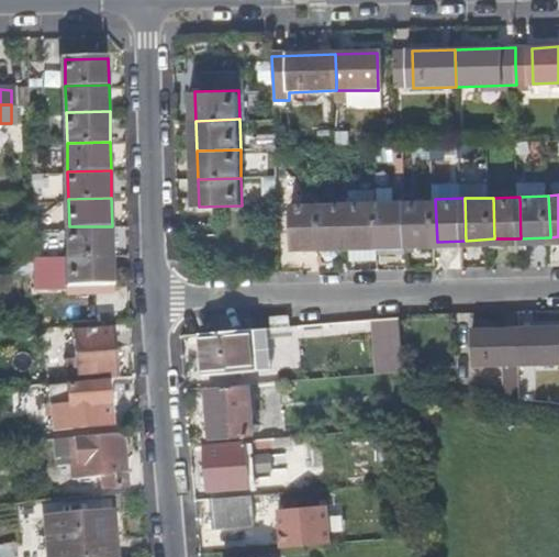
[(437,242),(435,199),(406,200),(407,242),(437,242)]
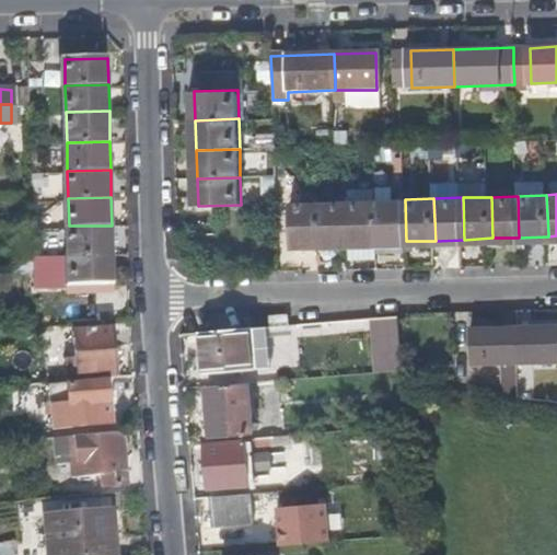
[(376,222),(375,199),(347,201),(348,243),(376,242),(376,222)]
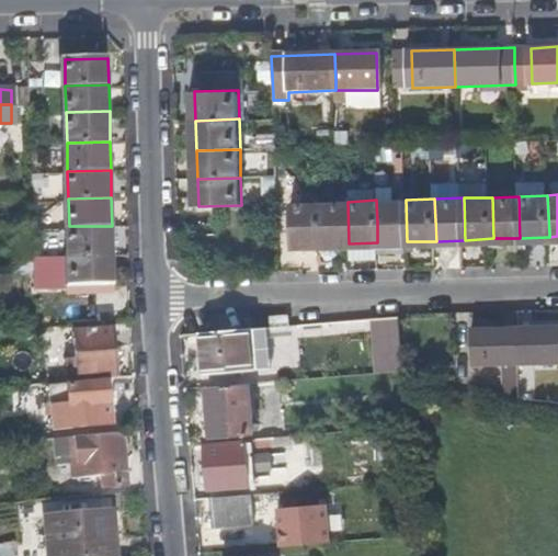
[(407,241),(406,200),(376,200),(377,223),(377,242),(407,241)]
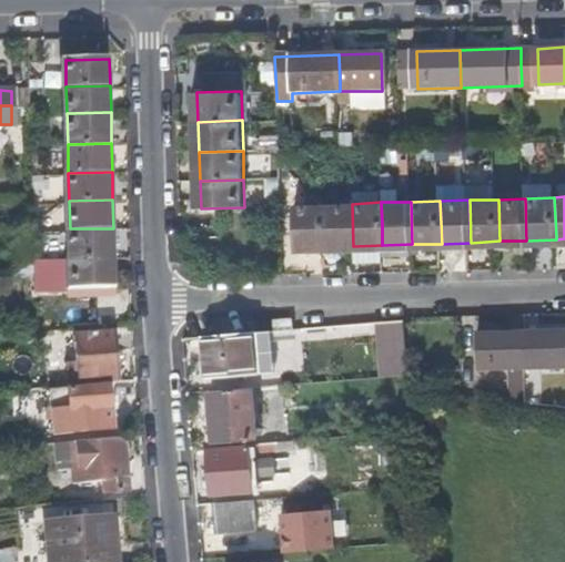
[(324,232),(323,204),(298,204),(299,247),(325,247),(324,232)]
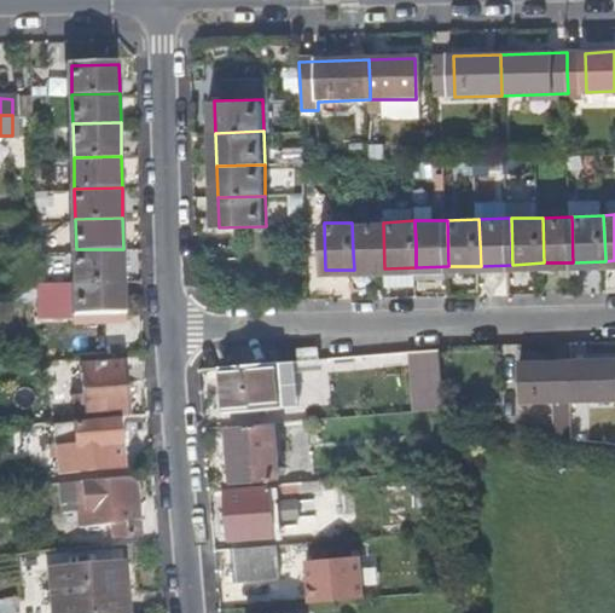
[(384,269),(383,223),(352,223),(353,253),(354,270),(384,269)]
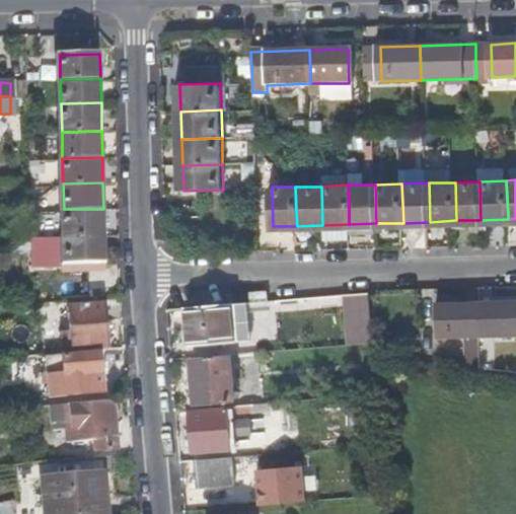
[(103,235),(103,209),(64,209),(64,235),(103,235)]
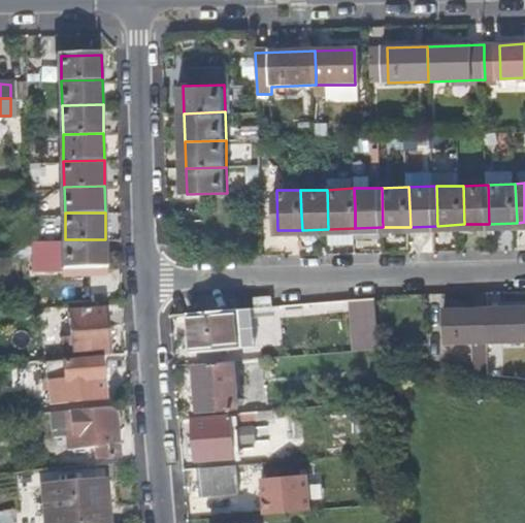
[(106,266),(105,239),(65,239),(65,267),(106,266)]
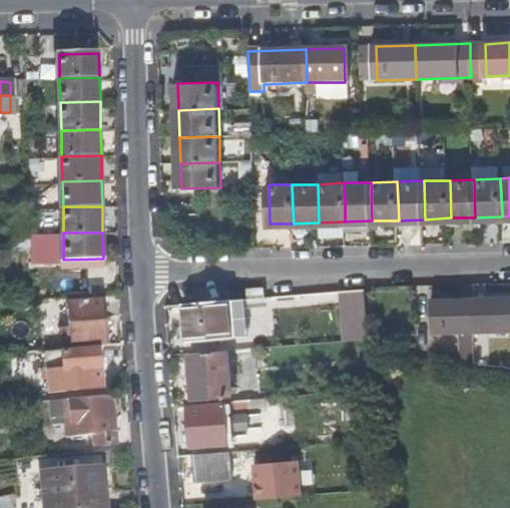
[(265,296),(264,286),(245,287),(246,298),(265,296)]
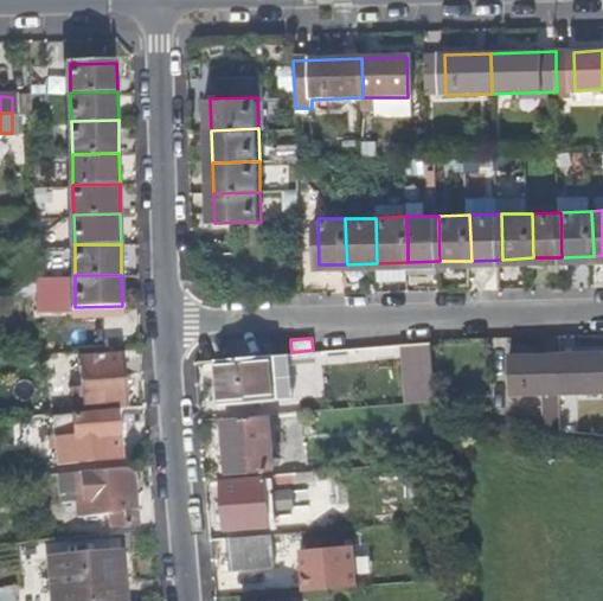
[(434,391),(430,340),(403,341),(406,392),(434,391)]
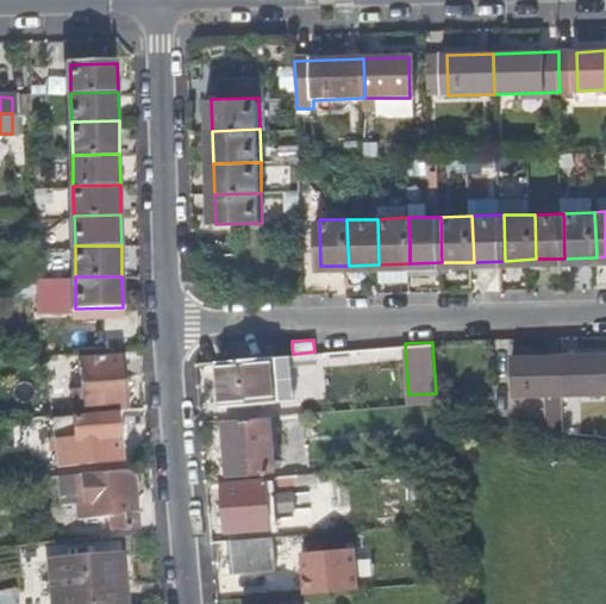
[(605,390),(605,353),(564,354),(566,393),(605,390)]
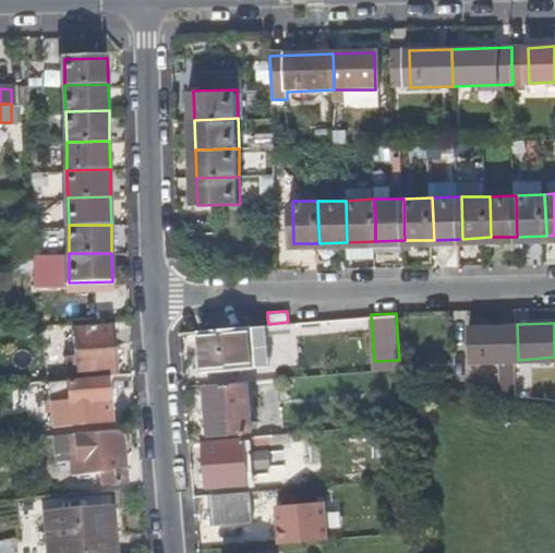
[(518,360),(517,324),(469,327),(469,361),(507,360),(508,393),(519,395),(518,360)]
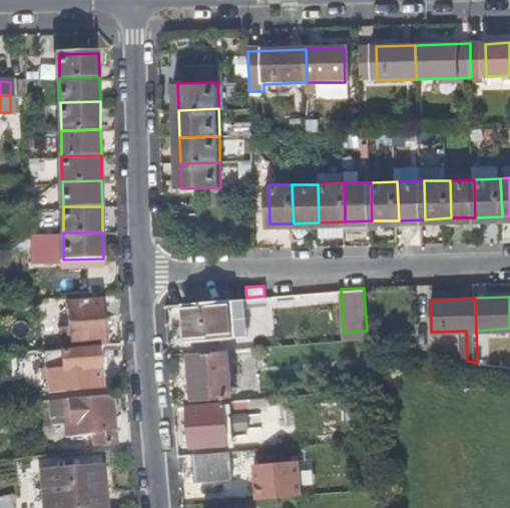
[(231,336),(229,299),(184,304),(186,340),(231,336)]
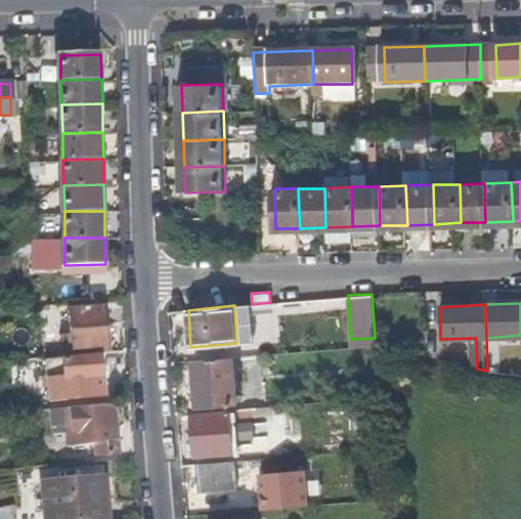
[(109,348),(105,306),(69,310),(71,332),(63,333),(66,347),(71,347),(71,351),(109,348)]
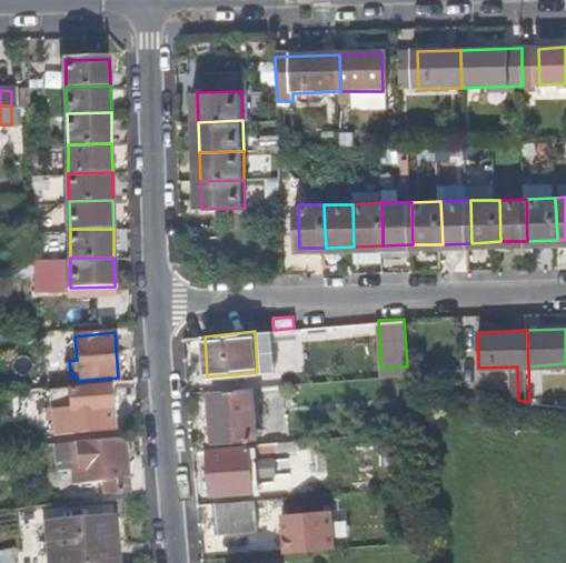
[(407,372),(407,367),(381,368),(383,375),(407,372)]
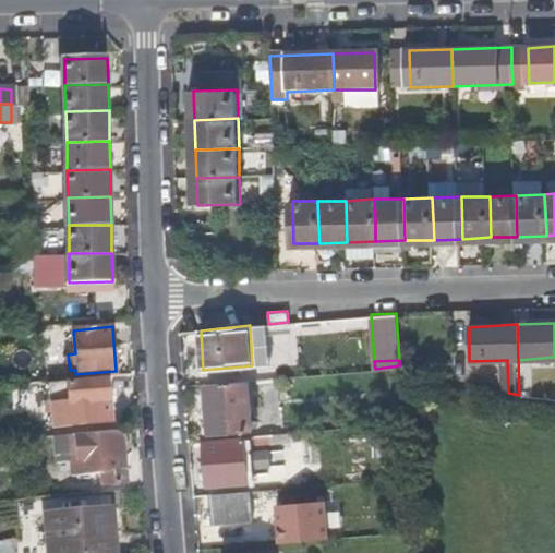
[(105,375),(65,382),(69,425),(105,422),(103,400),(107,400),(105,375)]
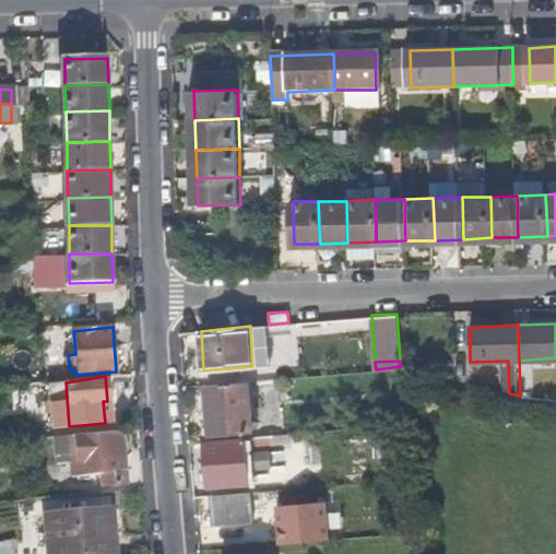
[(250,420),(248,381),(205,386),(210,436),(249,432),(249,436),(270,435),(269,425),(257,426),(256,420),(250,420)]
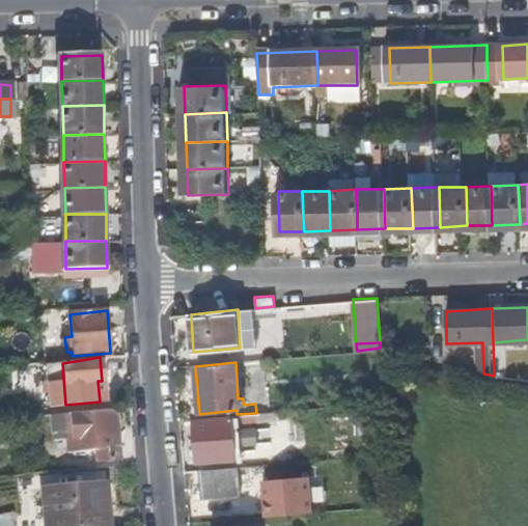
[(120,459),(115,411),(64,414),(66,451),(96,449),(96,461),(120,459)]
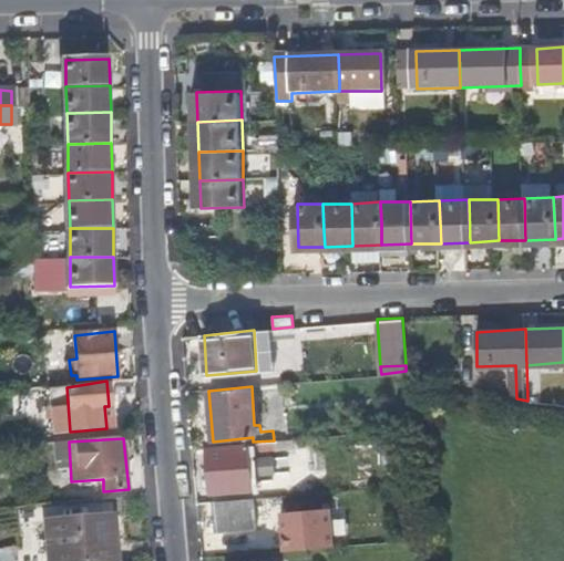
[(250,459),(249,445),(206,449),(209,488),(211,495),(253,491),(252,476),(250,459)]
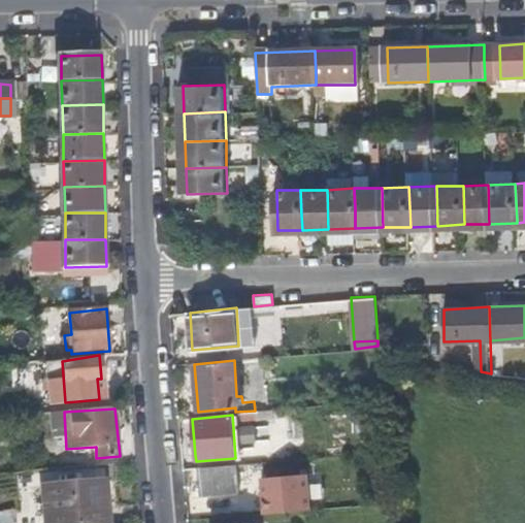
[(255,443),(254,427),(233,428),(234,444),(255,443)]
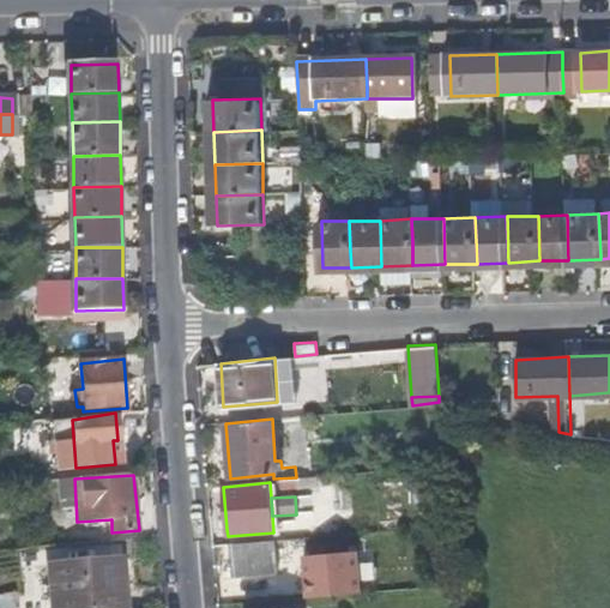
[(277,571),(275,540),(228,545),(230,576),(277,571)]
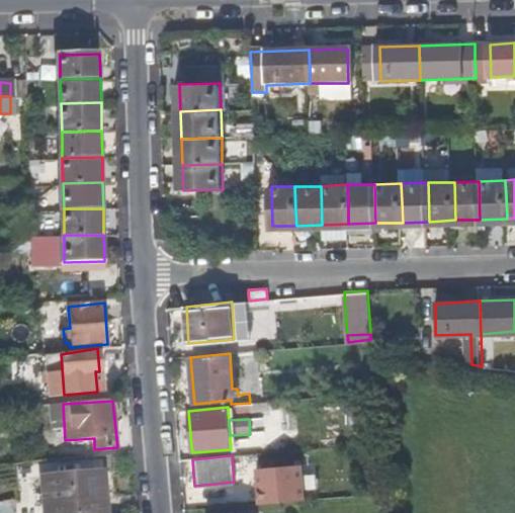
[(303,499),(299,465),(255,468),(258,504),(303,499)]
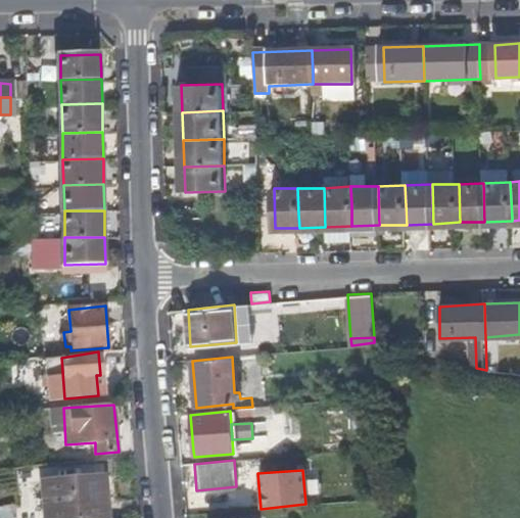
[(106,517),(104,474),(43,480),(43,517),(106,517)]
